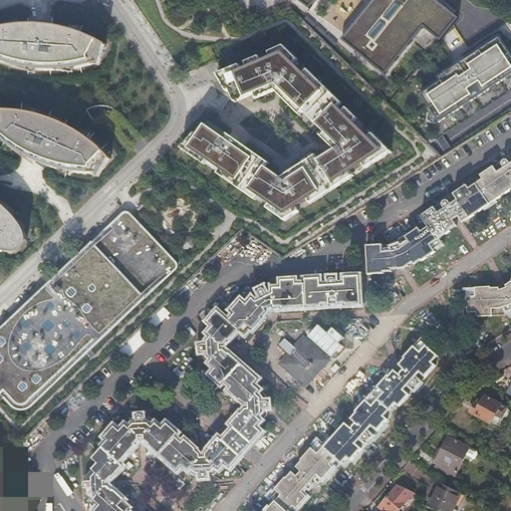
[(298,0),(307,6),(311,0),(367,0),(338,36),(382,71),(421,24),(437,38),(456,15),(437,0),(298,0)]
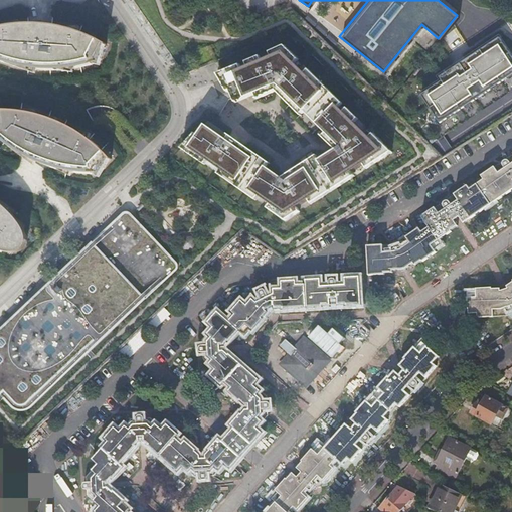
[(4,21),(3,23),(0,24),(0,59),(10,62),(23,65),(37,67),(48,67),(63,66),(77,64),(92,60),(97,62),(104,41),(96,37),(87,32),(76,29),(76,24),(63,25),(55,23),(46,22),(41,21),(41,18),(31,21),(27,21),(23,21),(17,22),(17,18),(4,21)]
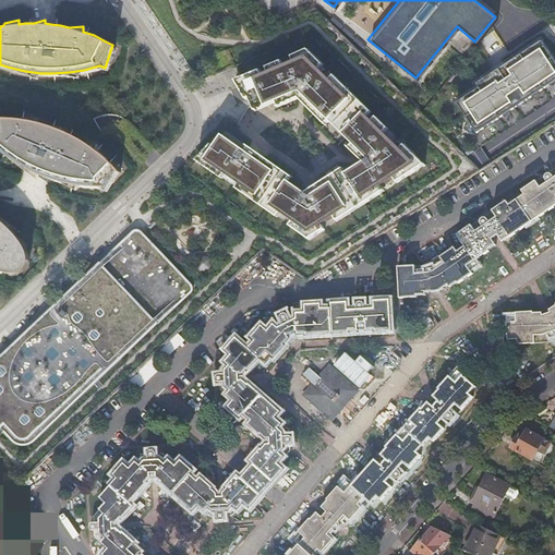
[(229,139),(219,132),(212,143),(208,141),(193,157),(218,175),(221,170),(237,181),(232,184),(274,214),(277,209),(289,218),(286,222),(306,236),(322,226),(318,221),(332,214),(334,218),(381,188),(378,183),(390,175),(394,180),(421,161),(400,141),(397,145),(381,129),(384,125),(373,113),(369,118),(364,112),(368,108),(330,72),(326,75),(315,65),(320,61),(304,46),(288,53),(290,58),(279,62),(278,58),(263,64),(265,69),(258,72),(256,67),(232,77),(243,96),(245,95),(251,108),(273,98),(275,103),(274,103),(274,104),(296,95),(300,100),(323,122),(323,121),(322,120),(325,117),(349,141),(346,144),(345,143),(344,143),(360,159),(356,163),(341,171),(339,167),(340,166),(339,165),(301,190),(297,186),(285,178),(287,173),(288,175),(289,173),(244,142),(243,143),(244,144),(241,147),(229,139)]
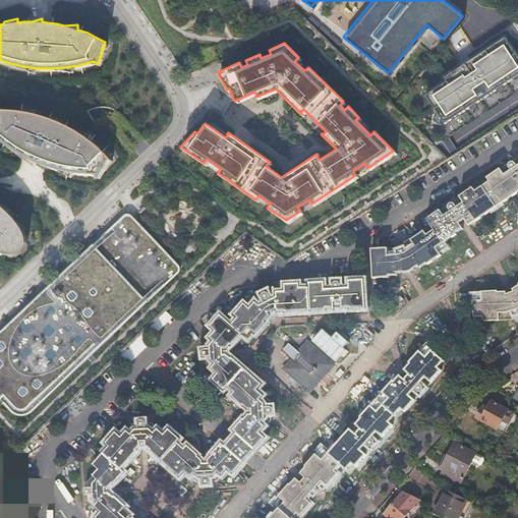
[(517,67),(505,47),(472,68),(474,72),(466,77),(463,73),(427,97),(445,121),(479,100),(475,94),(484,88),(487,94),(517,73),(517,67)]
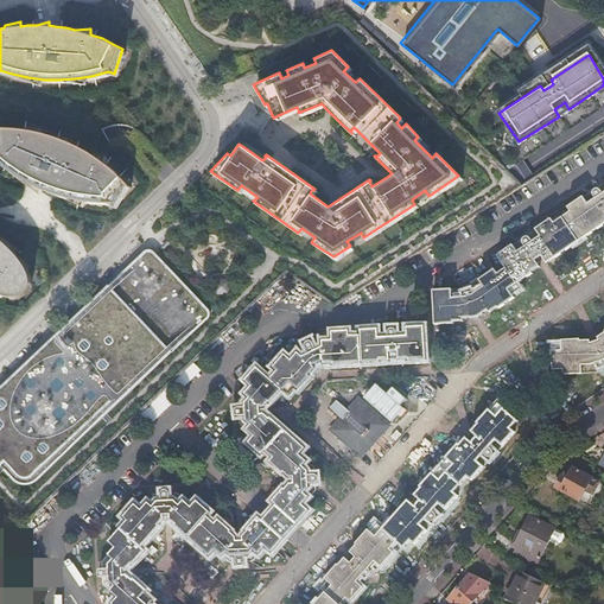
[(0,163),(1,164),(12,172),(19,177),(24,179),(38,186),(52,192),(71,197),(86,201),(100,201),(108,202),(108,203),(114,205),(126,184),(127,185),(128,184),(120,176),(108,165),(102,160),(105,154),(91,152),(90,153),(83,148),(70,141),(64,139),(65,135),(55,135),(42,132),(38,131),(39,127),(24,126),(23,128),(8,127),(0,126),(0,163)]
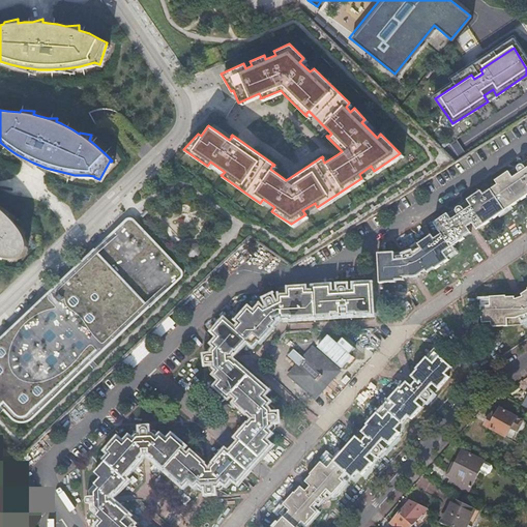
[(526,155),(521,160),(525,167),(522,168),(520,166),(520,165),(519,164),(517,164),(516,164),(515,165),(514,166),(514,167),(514,168),(514,169),(515,169),(516,172),(514,174),(509,168),(491,180),(494,184),(487,188),(496,202),(503,197),(508,204),(526,192),(526,187),(525,184),(526,182),(526,155)]
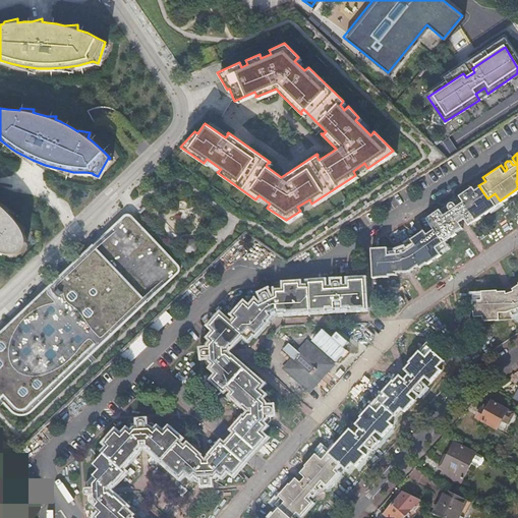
[(480,204),(487,198),(478,185),(472,190),(469,186),(451,198),(455,205),(453,206),(451,204),(450,203),(449,202),(447,202),(447,203),(445,203),(445,204),(445,205),(445,206),(445,207),(445,208),(447,210),(445,212),(441,206),(422,218),(429,229),(439,242),(452,233),(451,232),(458,227),(455,222),(461,218),(465,225),(485,211),(480,204)]
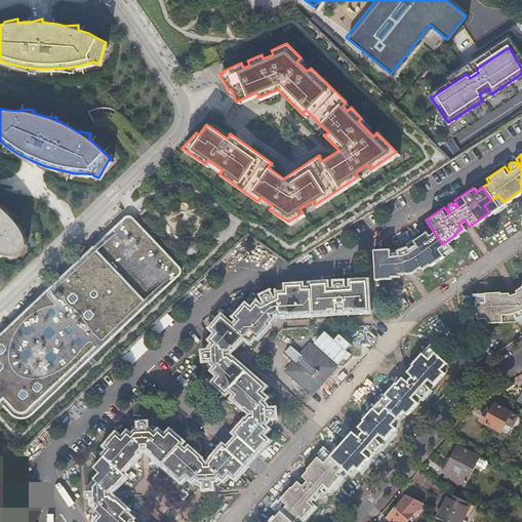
[(496,207),(504,202),(498,195),(491,200),(496,207)]
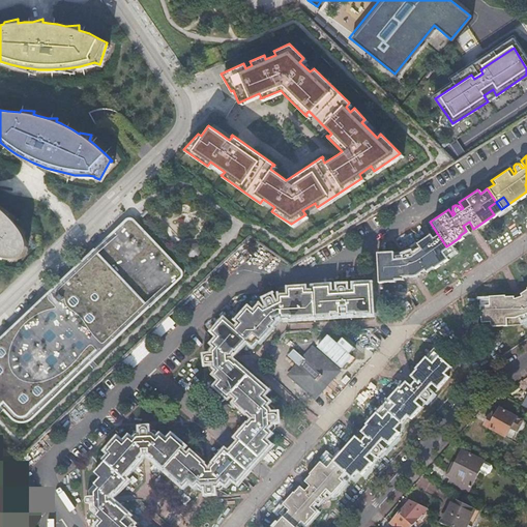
[(501,209),(496,202),(489,207),(494,214),(501,209)]
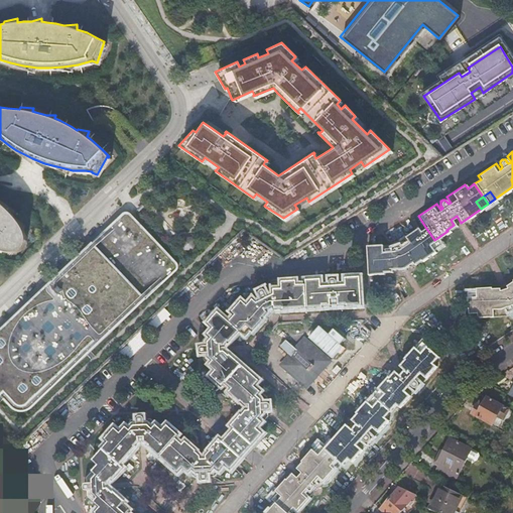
[(0,249),(3,250),(9,251),(15,250),(20,248),(23,244),(24,240),(24,236),(23,230),(20,224),(14,216),(5,207),(0,202),(0,249)]
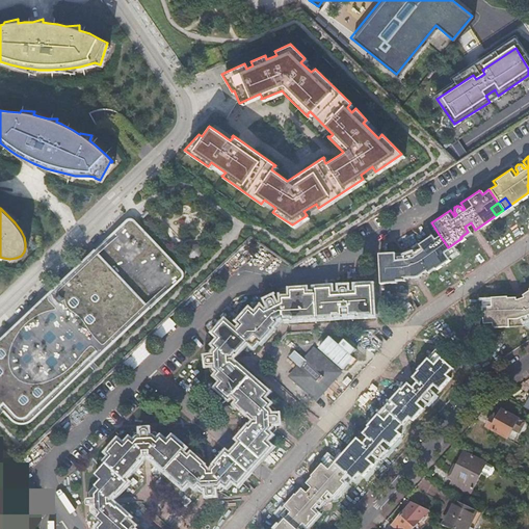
[(177,278),(126,219),(56,286),(0,340),(0,404),(20,427),(177,278)]
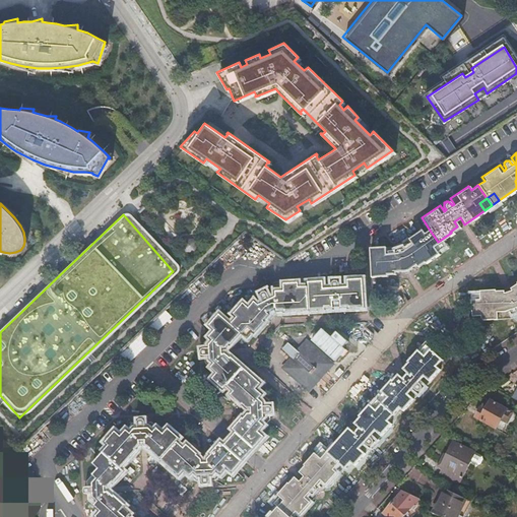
[(419,230),(399,245),(403,250),(401,251),(400,250),(399,249),(398,249),(395,249),(394,249),(394,250),(393,251),(393,252),(393,253),(393,254),(391,254),(391,247),(367,248),(369,277),(384,276),(384,274),(392,274),(392,272),(404,271),(414,264),(415,266),(423,261),(424,262),(436,254),(431,247),(438,242),(429,229),(423,234),(419,230)]
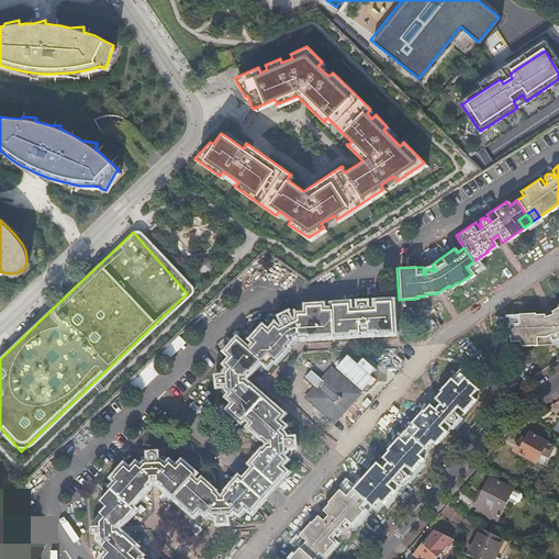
[(209,268),(208,257),(197,258),(198,269),(209,268)]
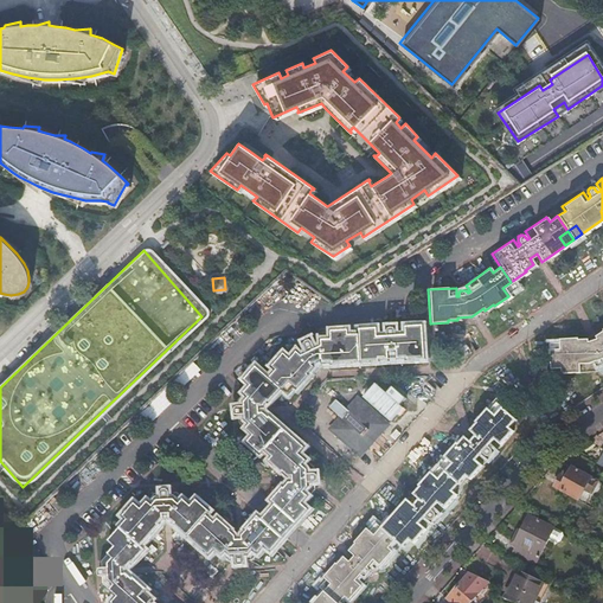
[(358,351),(359,358),(359,360),(377,359),(377,358),(386,357),(386,350),(395,350),(395,357),(405,355),(405,358),(424,357),(422,324),(404,325),(397,325),(397,332),(393,333),(393,329),(393,328),(393,327),(392,326),(391,326),(391,325),(390,325),(389,325),(387,325),(387,326),(386,326),(386,327),(385,327),(385,328),(385,329),(386,333),(383,333),(382,325),(376,326),(357,327),(357,332),(358,351)]
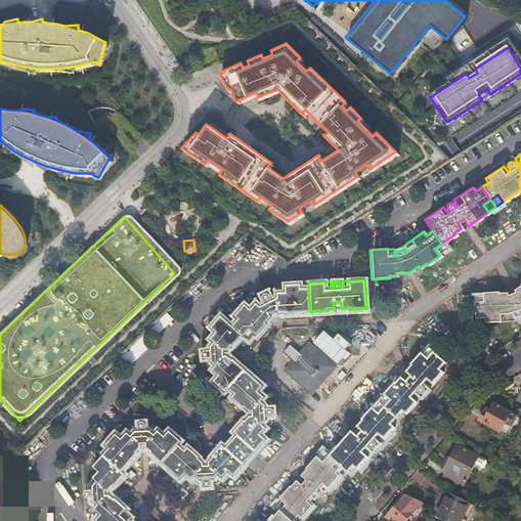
[(270,300),(268,295),(268,294),(267,294),(267,293),(266,293),(265,293),(264,293),(263,293),(263,294),(262,294),(262,295),(262,296),(261,296),(261,297),(261,298),(262,298),(264,303),(262,304),(260,299),(255,302),(249,308),(244,303),(232,315),(236,318),(230,324),(242,335),(243,335),(248,329),(253,333),(254,335),(265,322),(264,321),(270,315),(268,313),(276,309),(276,312),(285,311),(285,312),(301,312),(301,309),(301,303),(309,303),(308,287),(300,288),(300,283),(284,284),(284,291),(275,292),(270,294),(273,298),(270,300)]
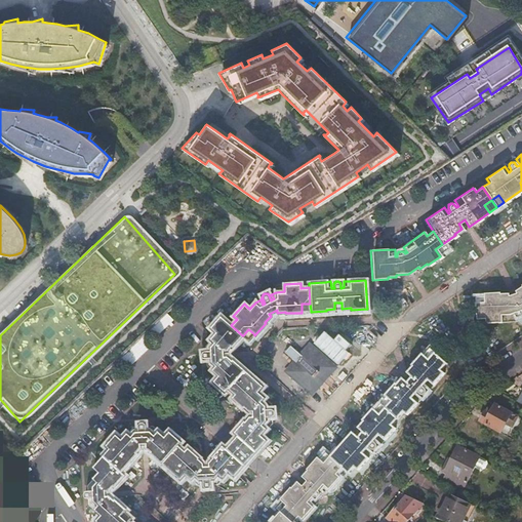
[(482,323),(507,322),(506,314),(511,313),(512,314),(512,315),(513,315),(514,316),(515,316),(517,316),(518,315),(518,314),(519,313),(519,311),(518,310),(521,308),(521,283),(519,285),(519,286),(512,291),(514,293),(505,296),(505,293),(496,293),(495,292),(480,292),(480,295),(480,302),(473,302),(473,318),(482,318),(482,323)]
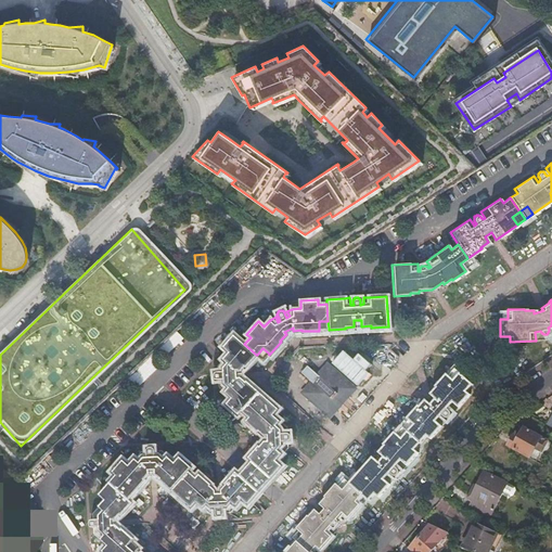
[(238,414),(240,411),(258,390),(245,380),(244,381),(239,376),(236,376),(235,371),(239,371),(243,366),(244,367),(256,355),(244,344),(232,334),(221,346),(227,351),(221,358),(216,364),(221,367),(221,370),(216,371),(215,371),(214,371),(214,372),(213,372),(213,373),(213,374),(213,375),(213,376),(213,377),(214,377),(214,379),(215,379),(216,379),(221,379),(222,383),(216,385),(222,390),(229,397),(225,402),(238,414)]
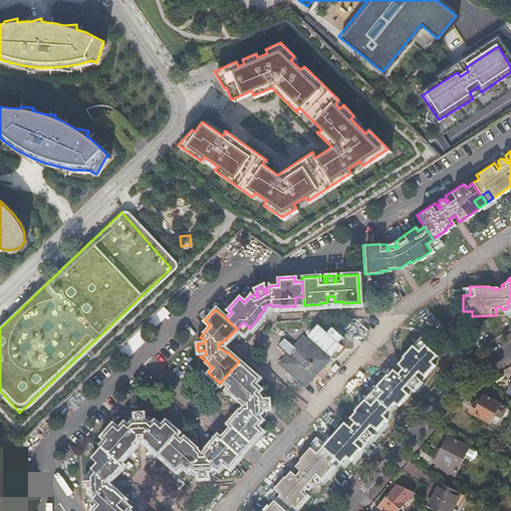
[(243,322),(238,328),(242,333),(248,326),(243,322)]
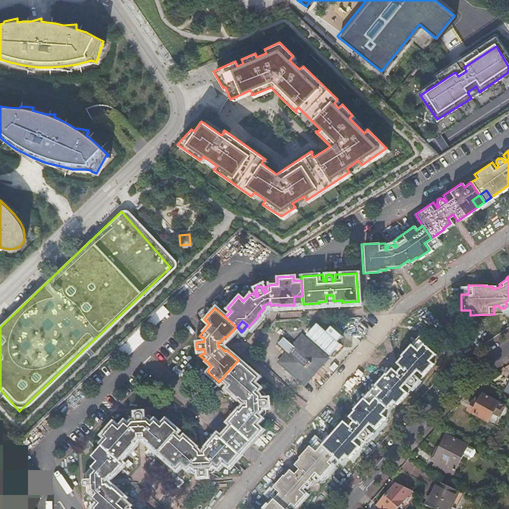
[(300,332),(290,343),(293,346),(300,339),(303,341),(304,340),(319,354),(318,355),(321,357),(313,366),(309,362),(304,368),(308,372),(301,379),(299,376),(298,377),(282,363),(283,362),(281,360),(287,353),(284,350),(274,361),(301,385),(327,357),(300,332)]
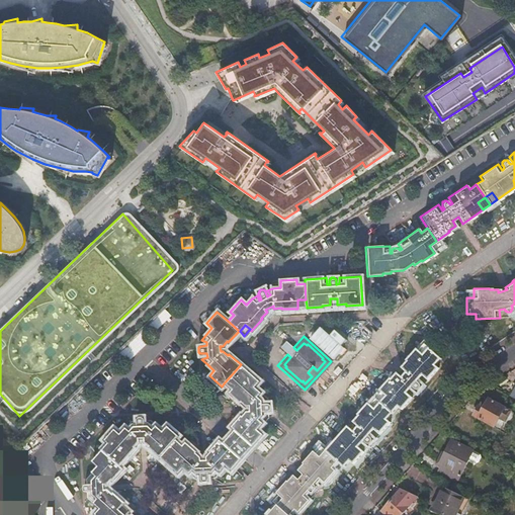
[(296,350),(293,347),(284,340),(279,346),(287,354),(290,357),(284,364),(286,366),(285,367),(302,381),(303,380),(305,383),(312,376),(308,372),(313,366),(317,370),(325,361),(322,359),(323,358),(308,344),(307,345),(304,343),(296,350)]
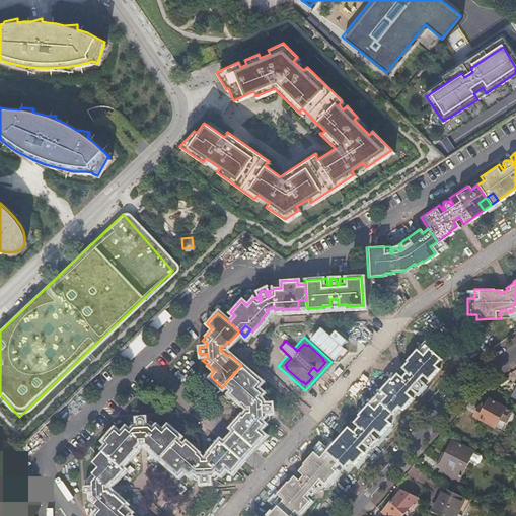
[(423,353),(428,347),(424,343),(418,349),(423,353)]
